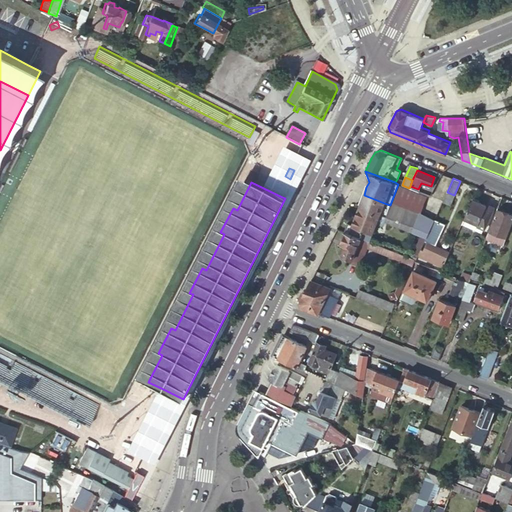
[(398,184),(390,205),(417,216),(426,195),(409,188),(402,185),(398,184)]
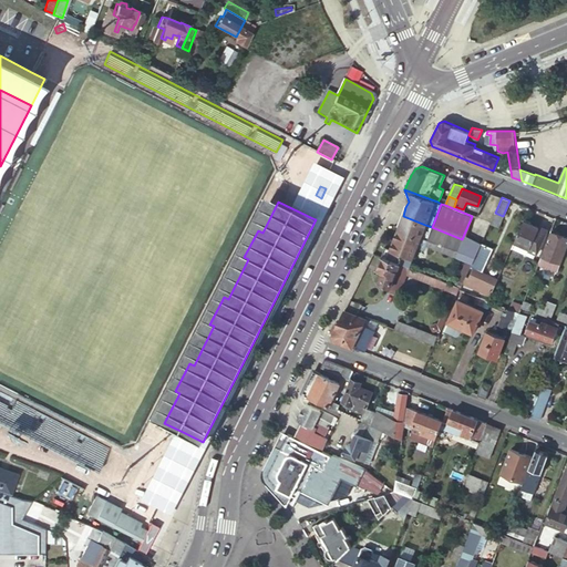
[(416,247),(425,225),(403,216),(397,230),(389,249),(405,256),(412,258),(416,247)]
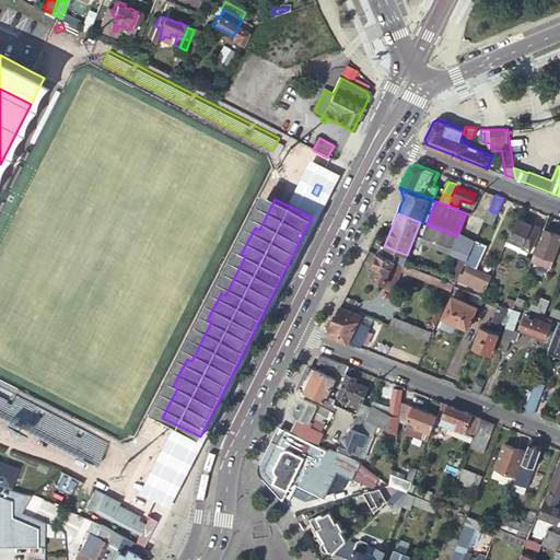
[(532,223),(516,218),(504,245),(520,252),(523,245),(532,248),(539,226),(532,223)]
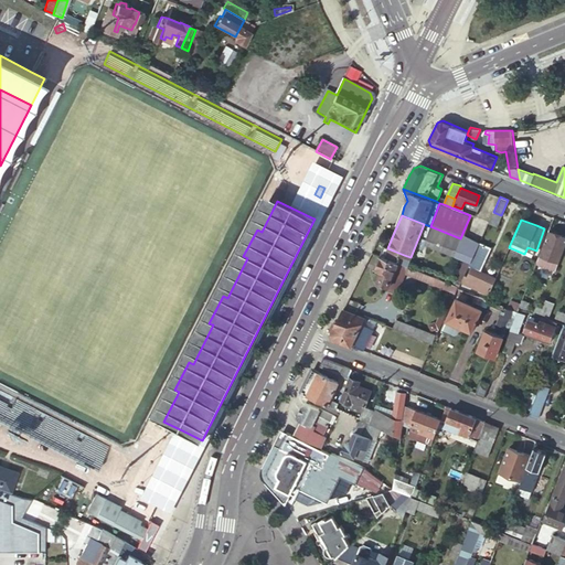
[(430,226),(424,224),(415,246),(420,249),(423,245),(430,226)]
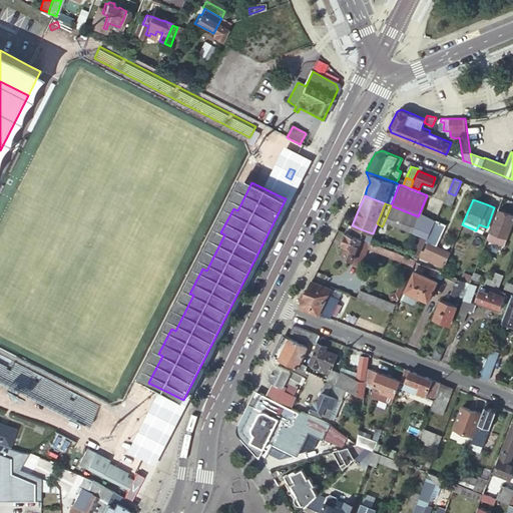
[(418,216),(391,205),(384,222),(412,233),(418,216)]
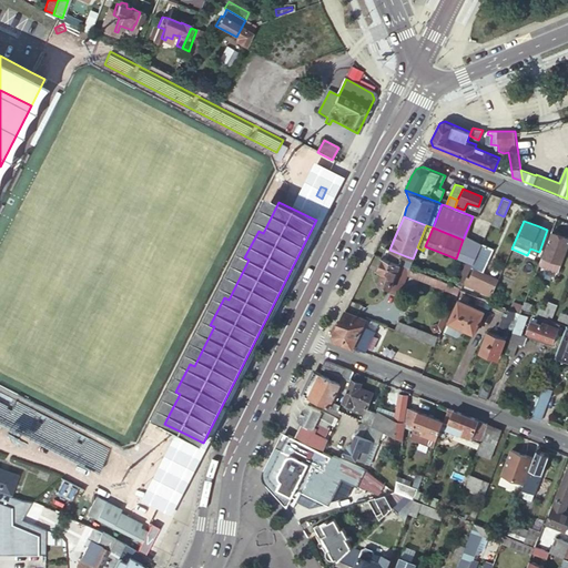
[(567,242),(567,237),(550,231),(546,243),(565,251),(567,242)]
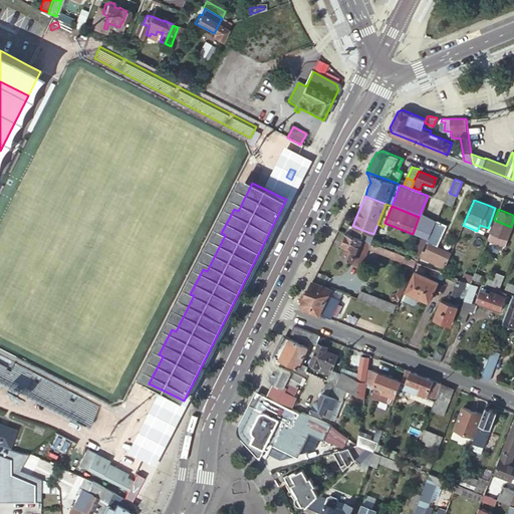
[(420,215),(413,234),(427,240),(436,221),(420,215)]
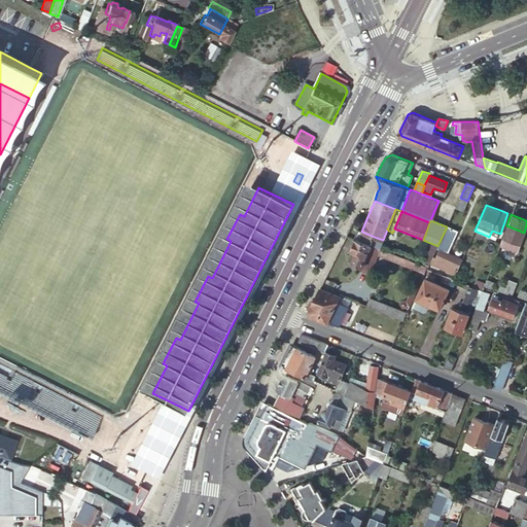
[(506,225),(500,242),(517,249),(524,233),(506,225)]
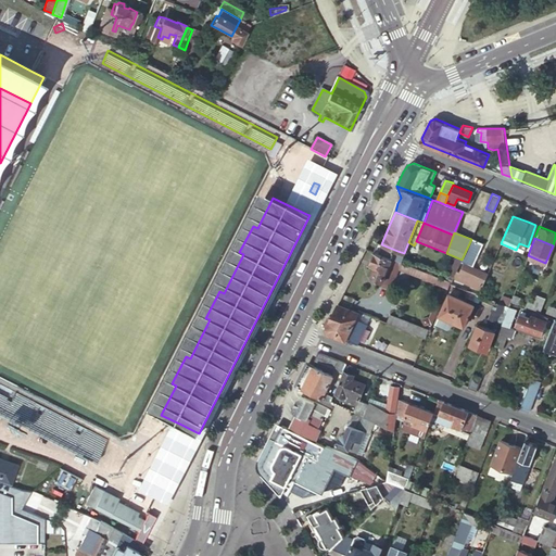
[(462,260),(460,262),(463,262),(472,266),(482,243),(471,239),(462,260)]
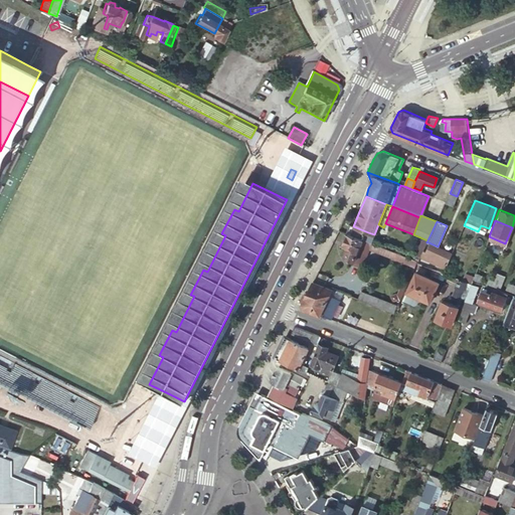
[(348,225),(346,232),(362,238),(365,239),(368,232),(353,226),(348,225)]
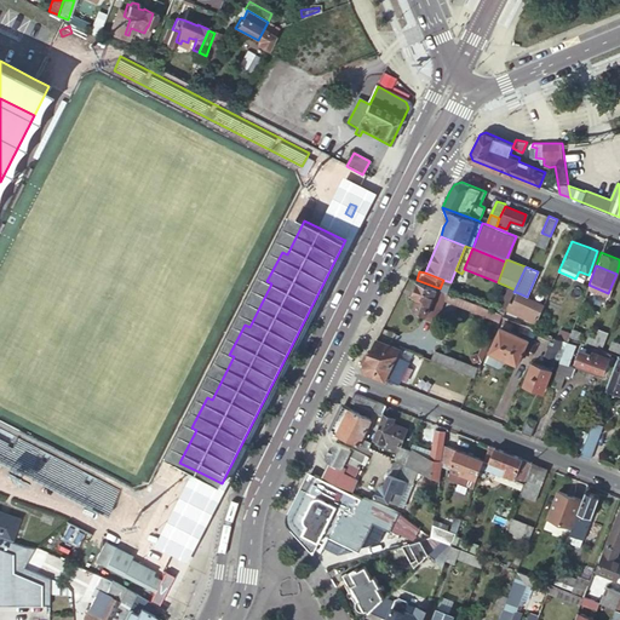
[(436,287),(417,280),(412,292),(418,296),(413,308),(435,316),(441,300),(432,297),(436,287)]
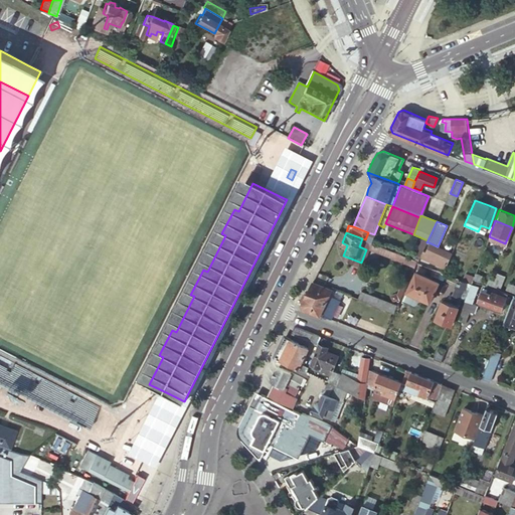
[(505,243),(489,236),(486,243),(503,250),(505,243)]
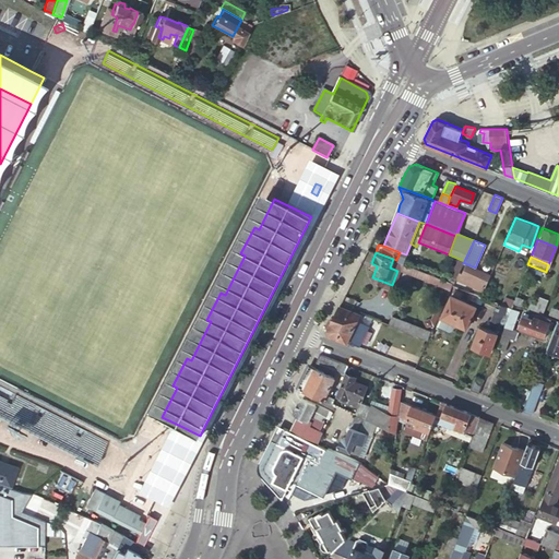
[(475,293),(480,295),(490,273),(475,268),(465,263),(459,281),(477,288),(475,293)]
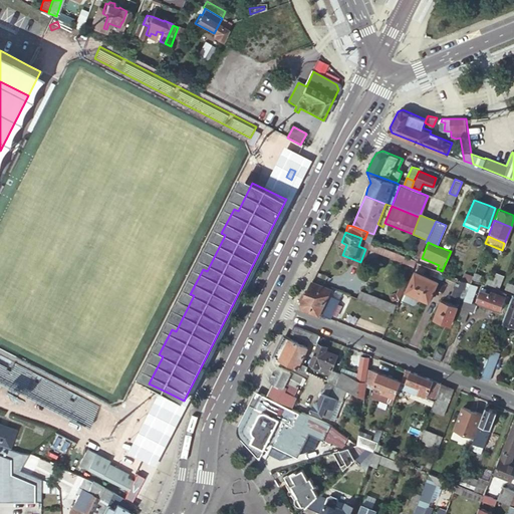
[(424,264),(417,262),(415,265),(419,267),(417,272),(422,275),(424,270),(422,268),(424,264)]
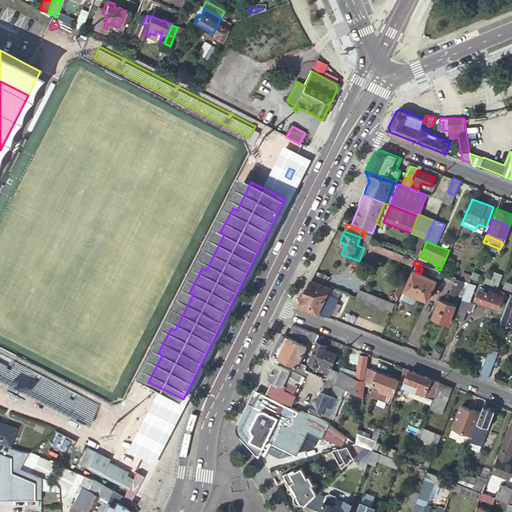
[(435,280),(420,274),(415,271),(413,271),(405,289),(417,295),(416,297),(425,301),(426,299),(427,300),(435,280)]
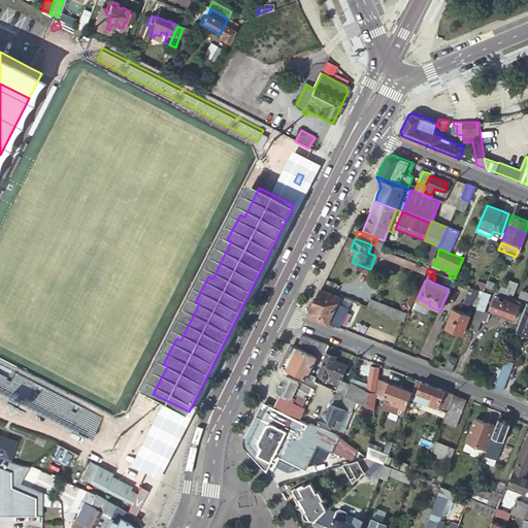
[(487,279),(485,288),(491,290),(494,283),(487,279)]
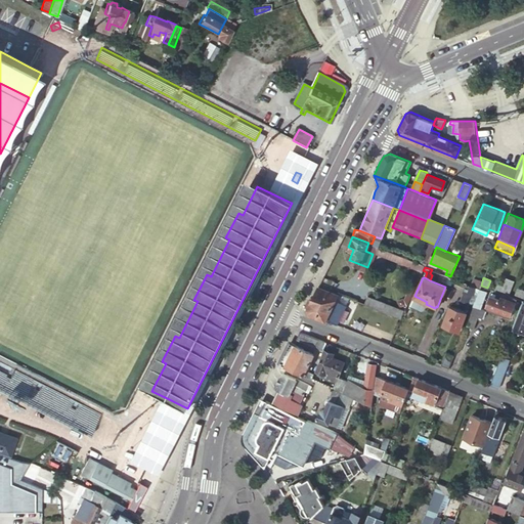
[(508,296),(514,280),(506,277),(501,287),(495,285),(493,290),(505,295),(508,296)]
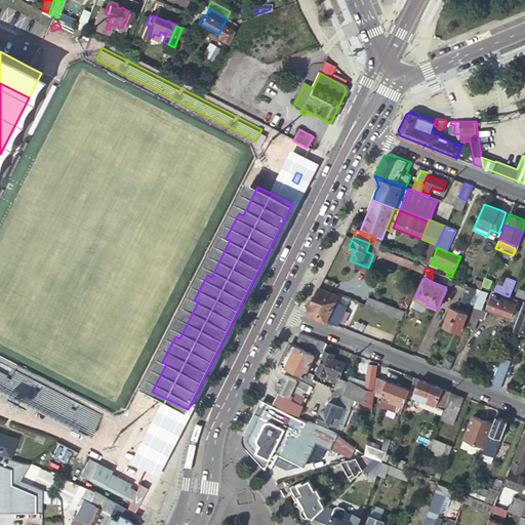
[(474,306),(480,288),(469,284),(462,300),(474,306)]
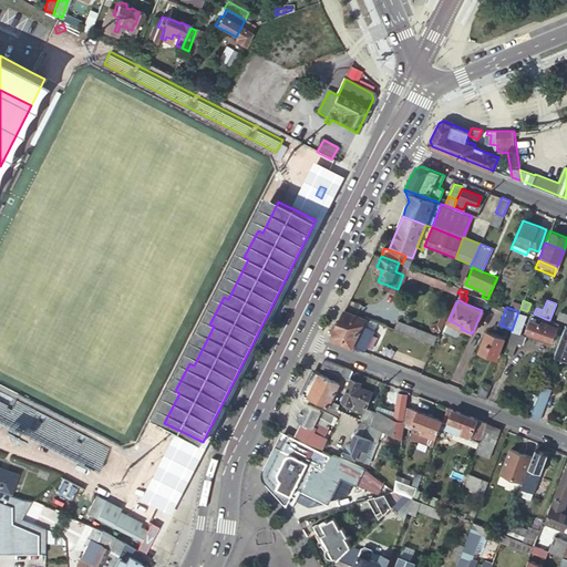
[(366,318),(344,309),(338,321),(333,331),(332,333),(334,339),(352,346),(363,323),(366,318)]
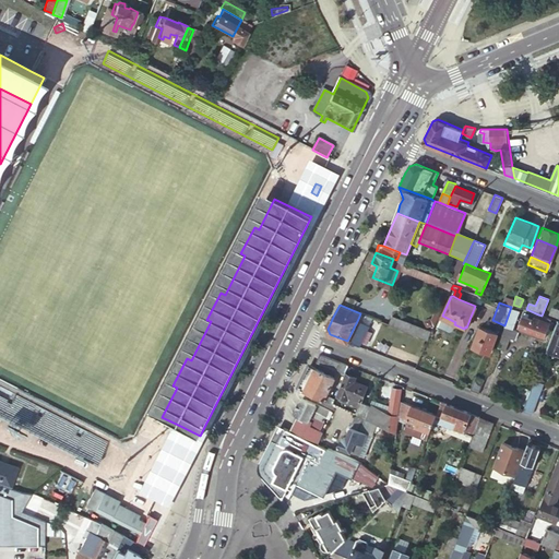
[(558,308),(552,306),(548,318),(550,319),(558,322),(558,308)]
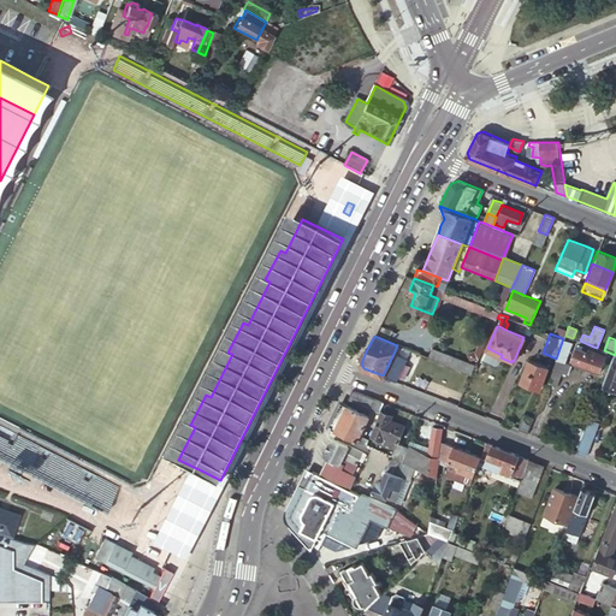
[(573,342),(563,338),(556,359),(554,366),(562,368),(566,371),(569,362),(570,359),(567,357),(573,342)]
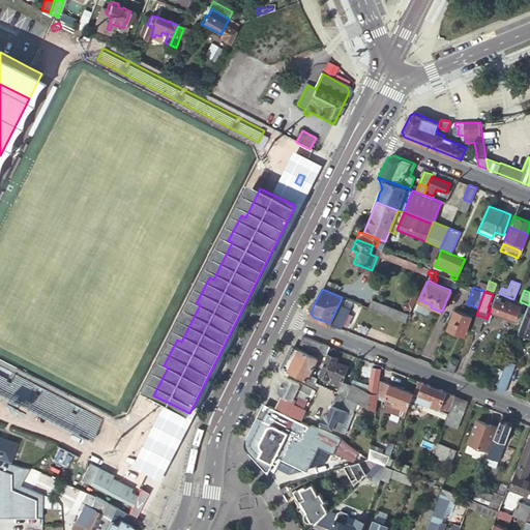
[(352,301),(342,297),(340,302),(349,307),(352,301)]
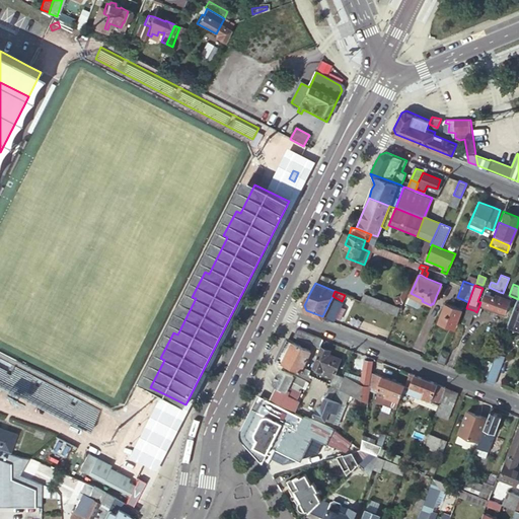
[(503,293),(500,292),(498,298),(485,294),(480,302),(497,308),(496,313),(501,315),(504,313),(505,311),(508,312),(509,308),(506,307),(508,302),(511,303),(513,300),(510,299),(511,296),(509,295),(503,293)]
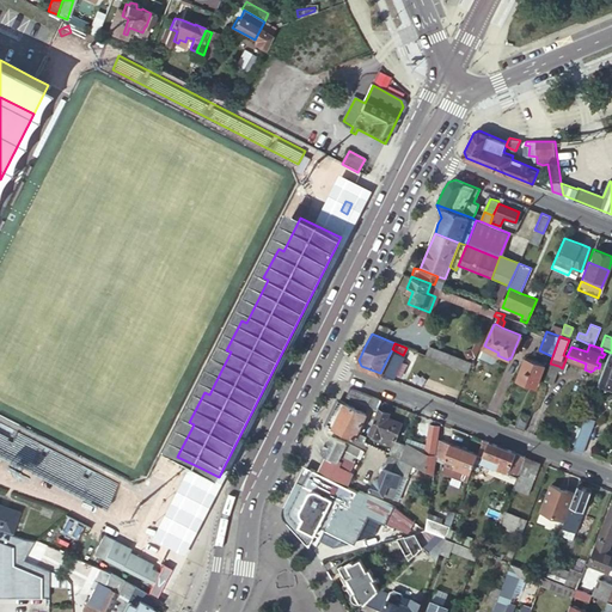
[(426,355),(469,372),(472,363),(428,347),(426,355)]
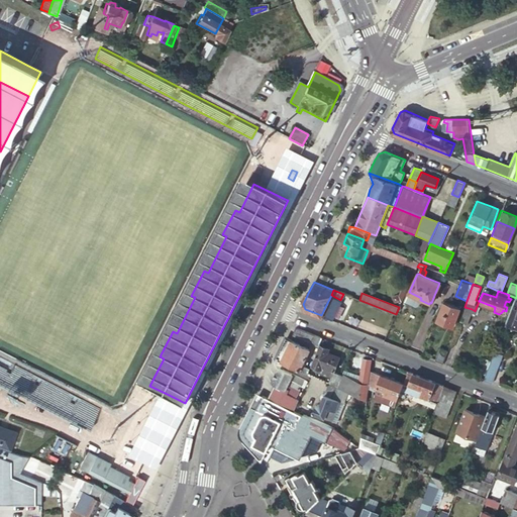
[(321,315),(332,319),(340,300),(331,295),(321,315)]
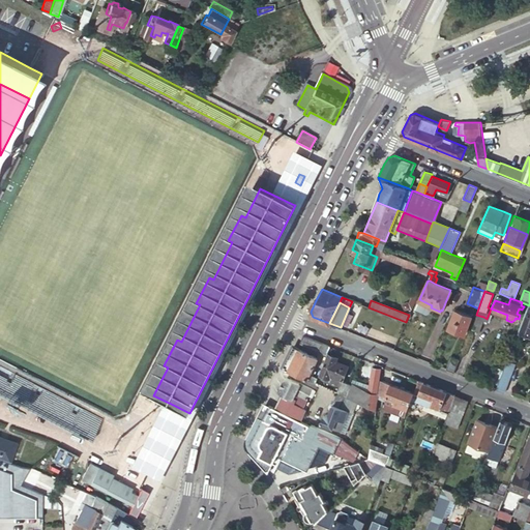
[(529,305),(517,335),(529,340),(529,305)]
